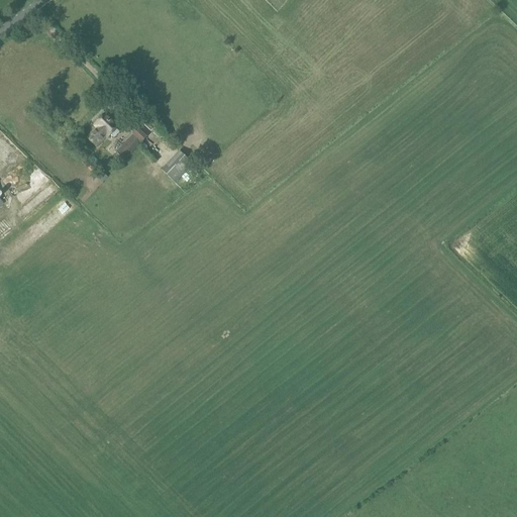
[(116,129),(119,126),(105,114),(94,126),(96,128),(87,138),(97,147),(106,138),(107,139),(111,134),(114,137),(119,131),(116,129)]
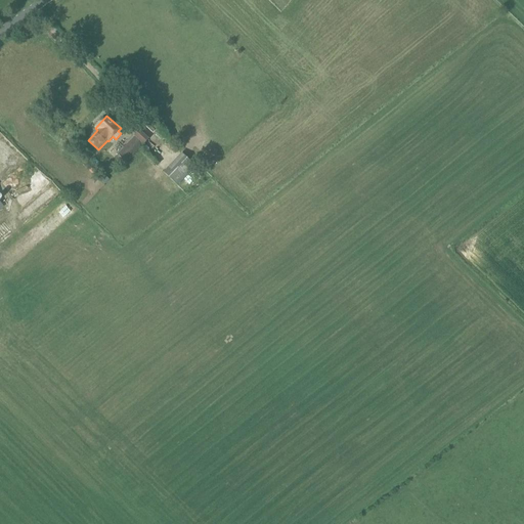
[(157,129),(150,123),(145,127),(153,134),(157,129)]
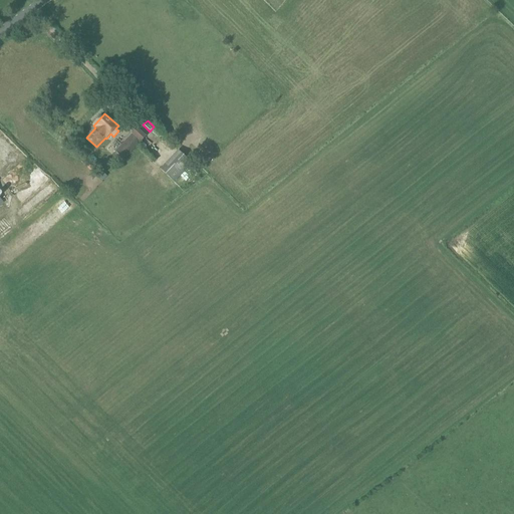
[(146,138),(137,129),(132,134),(132,135),(115,152),(123,160),(141,143),(146,138)]
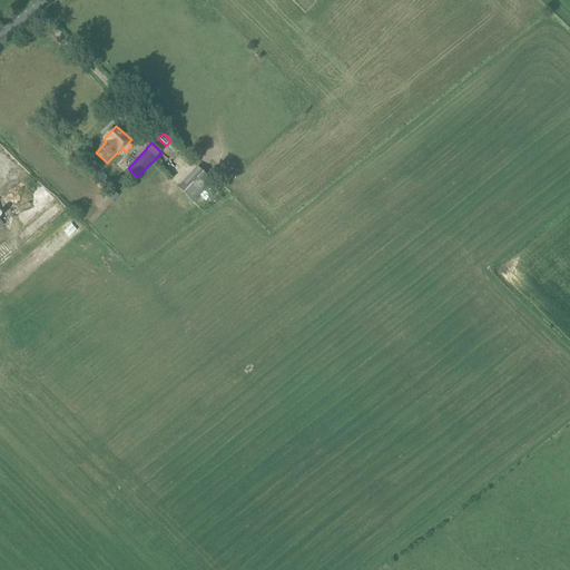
[(197,168),(177,188),(192,203),(212,183),(197,168)]
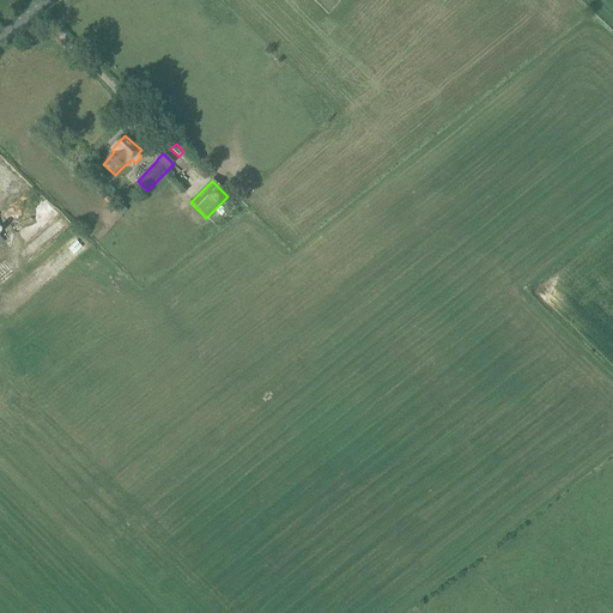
[(22,244),(44,231),(40,222),(16,236),(22,244)]
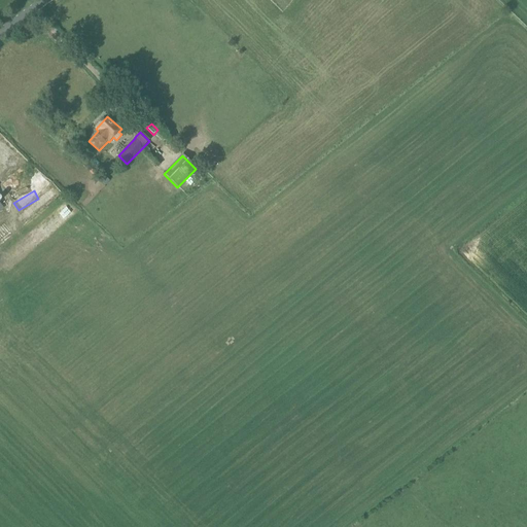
[(43,200),(38,202),(41,210),(46,208),(43,200)]
